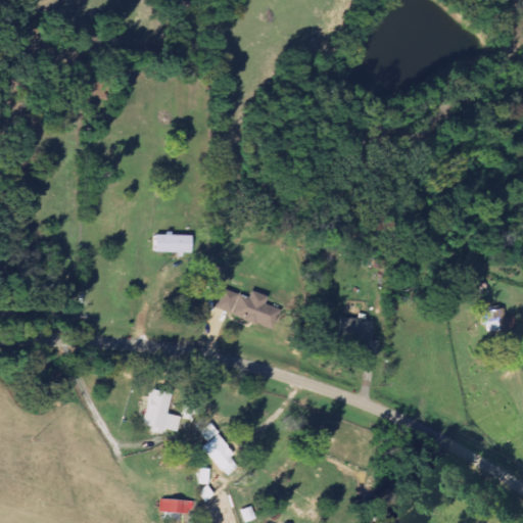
[(152,234),(152,252),(190,253),(190,235),(152,234)]
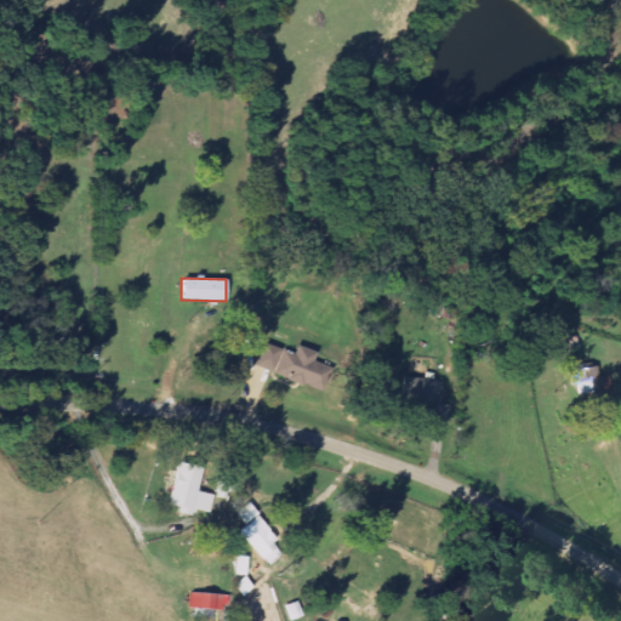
[(291,354),(261,342),(252,366),(320,391),(329,368),(312,362),(314,352),(295,345),(291,354)]
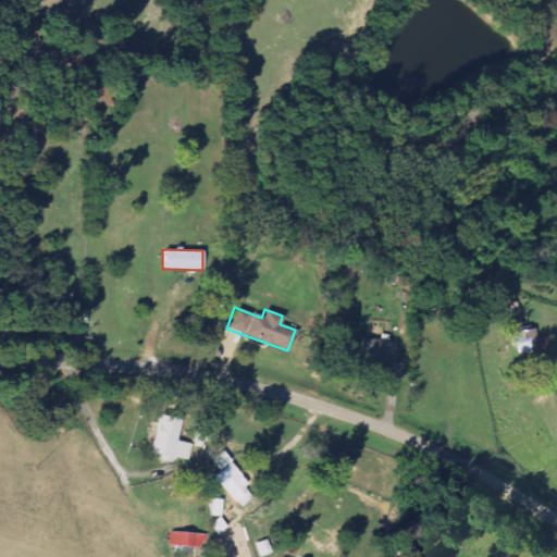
[(397,361),(398,343),(390,342),(390,335),(381,334),(381,339),(360,338),(359,360),(397,361)]
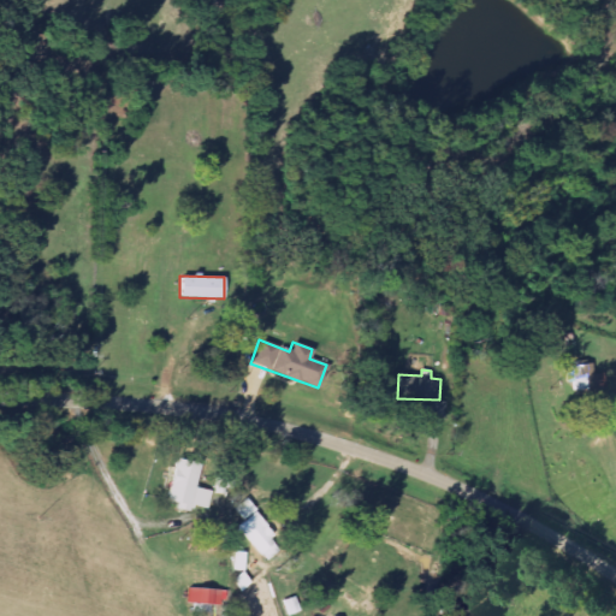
[(211,491),(195,489),(200,463),(173,458),(165,503),(207,511),(211,491)]
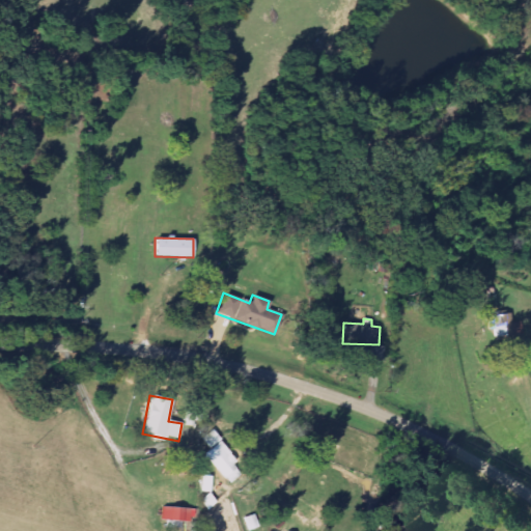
[(228,484),(241,476),(232,465),(235,463),(214,430),(202,438),(210,449),(205,452),(228,484)]
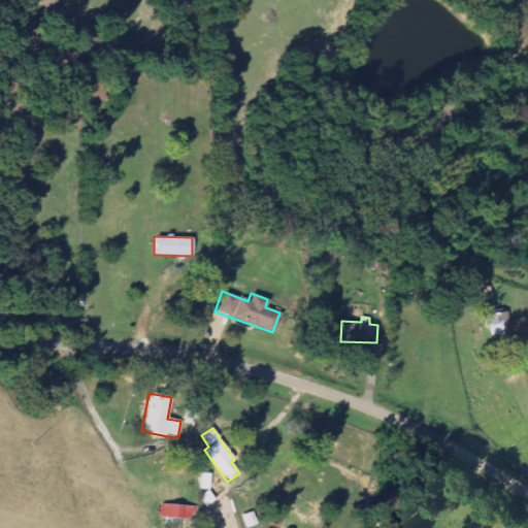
[(160,518),(192,519),(192,505),(161,503),(160,518)]
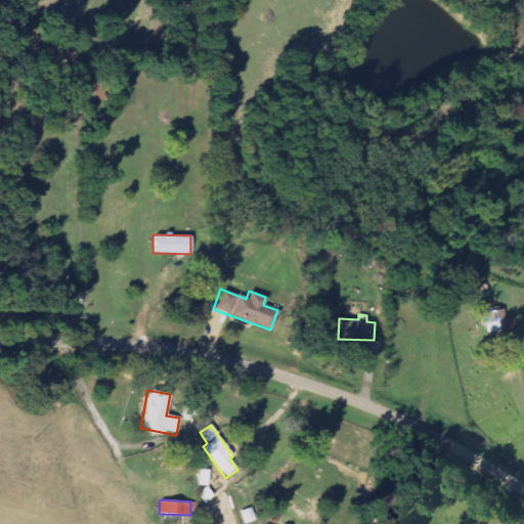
[(239,512),(244,523),(254,520),(250,508),(239,512)]
